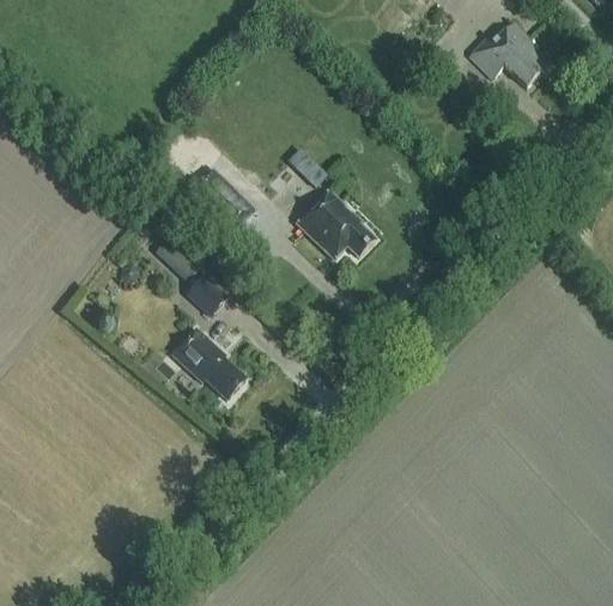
[(600,0),(606,10),(612,5),(612,0),(600,0)]
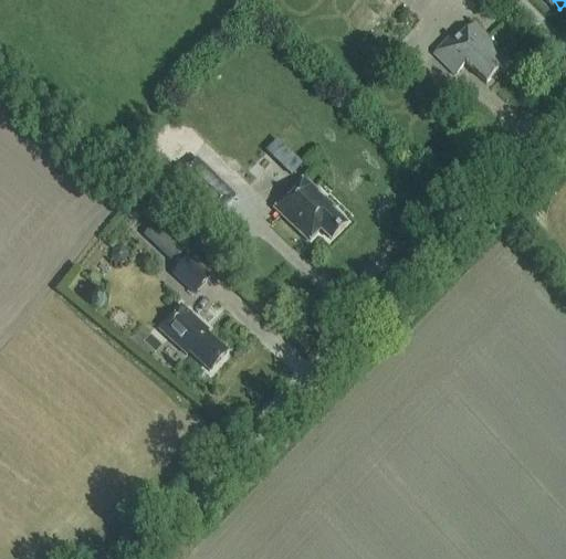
[(485,33),(488,31),(473,17),(454,37),(449,31),(432,49),(453,69),(465,57),(485,77),(507,55),(485,33)]
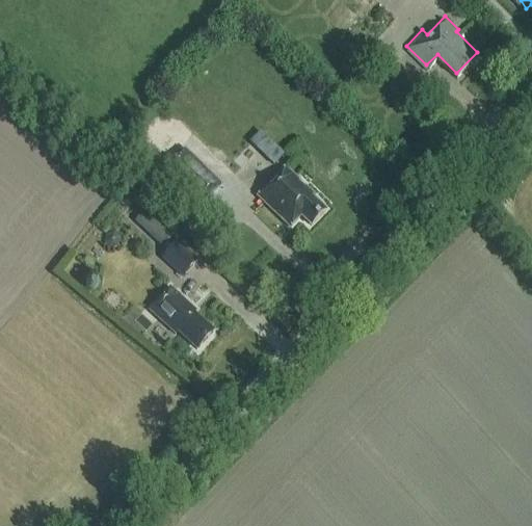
[(184,147),(162,169),(201,205),(221,183),(184,147)]
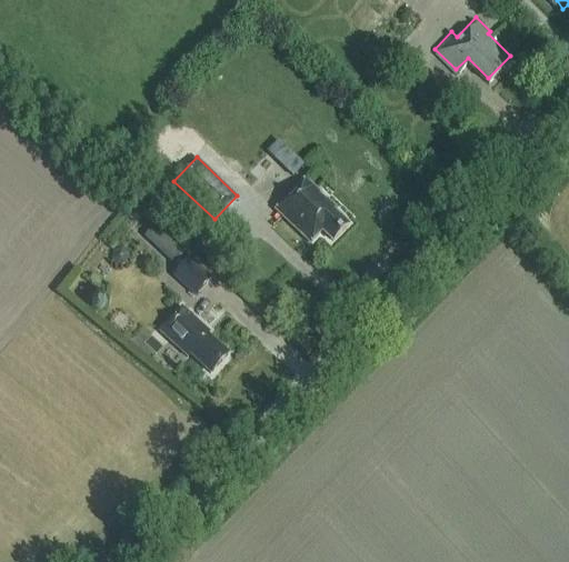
[(305,177),(276,207),(310,240),(322,227),(332,237),(348,221),(333,208),(336,206),(305,177)]
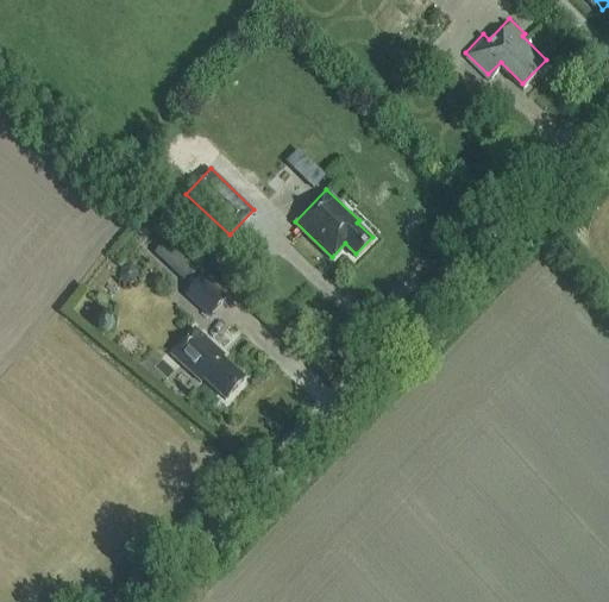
[(194,265),(183,255),(173,267),(183,277),(194,265)]
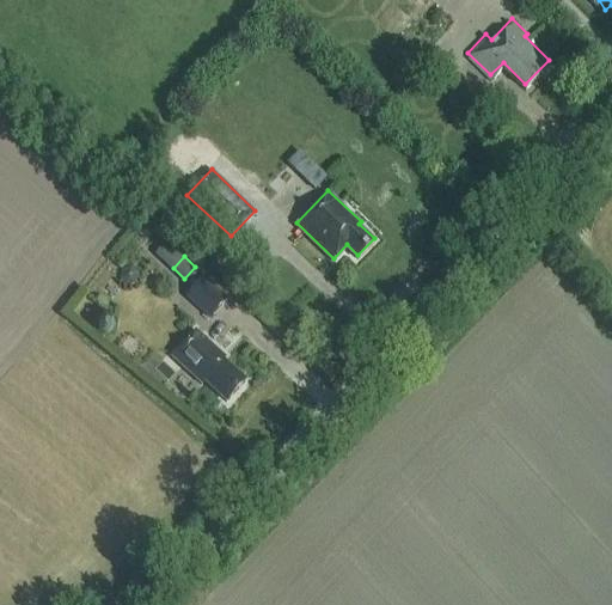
[(132,262),(121,266),(120,276),(127,283),(138,280),(140,269),(132,262)]
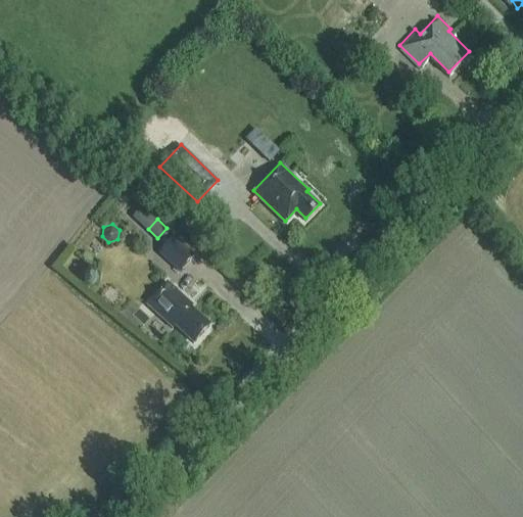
[(181,267),(194,251),(176,234),(162,249),(181,267)]
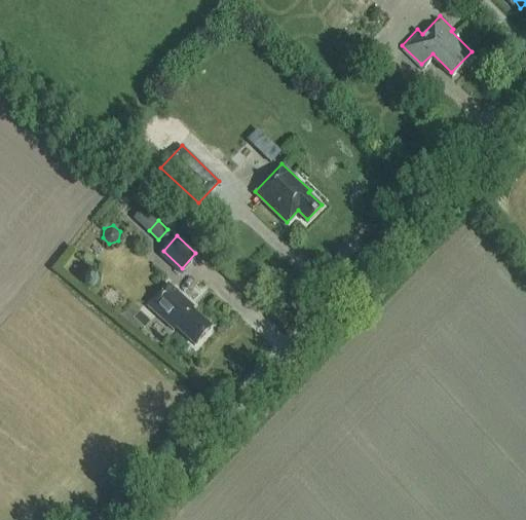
[(191,305),(193,303),(168,280),(148,302),(174,326),(176,323),(195,340),(211,323),(191,305)]
